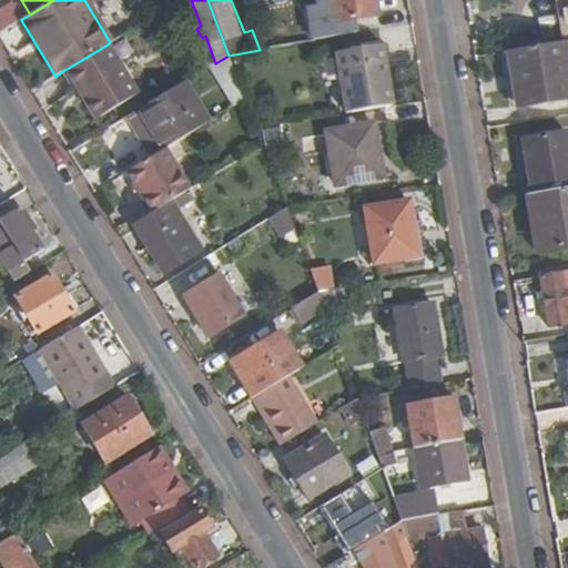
[(321,0),(322,8),(324,23),(335,22),(332,0),(321,0)]
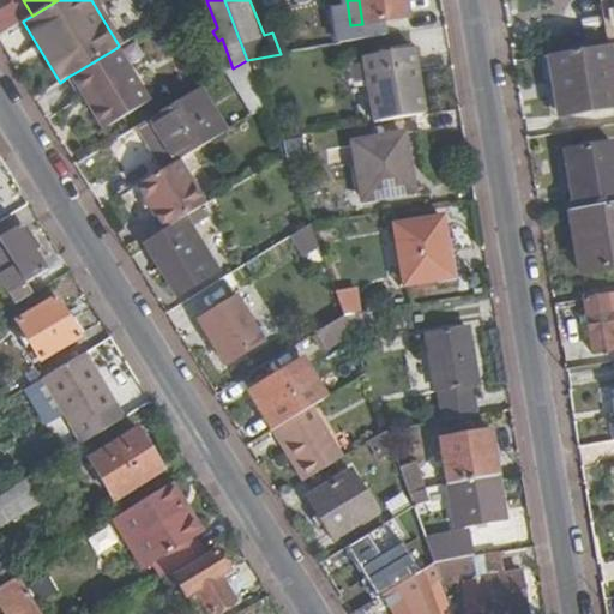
[(359,0),(362,24),(381,20),(408,17),(404,0),(359,0)]
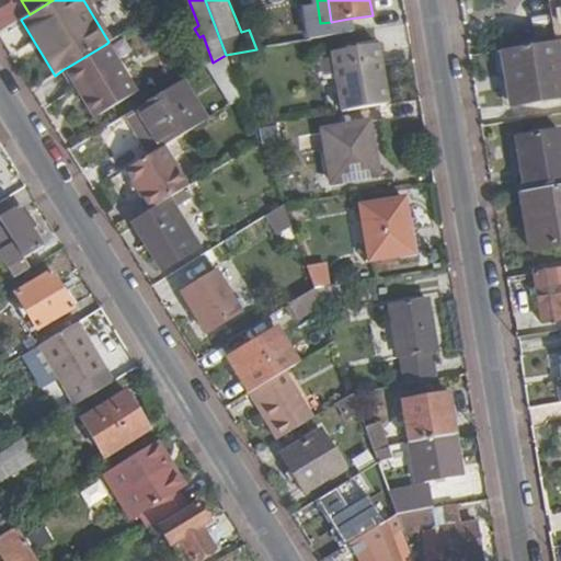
[(21,20),(22,19),(14,7),(0,15),(0,21),(6,30),(21,20)]
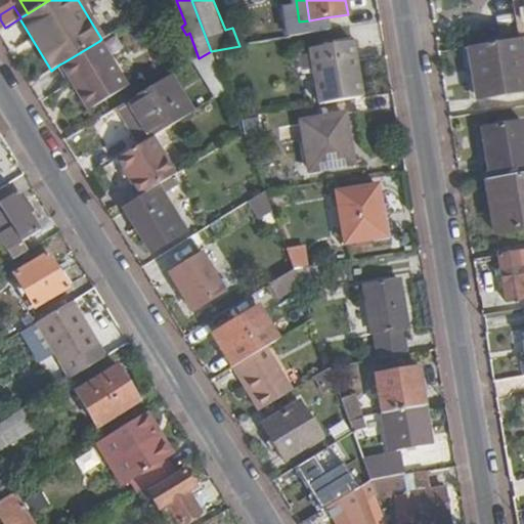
[(286,9),(290,38),(328,32),(325,17),(309,20),(299,22),(297,7),(286,9)]
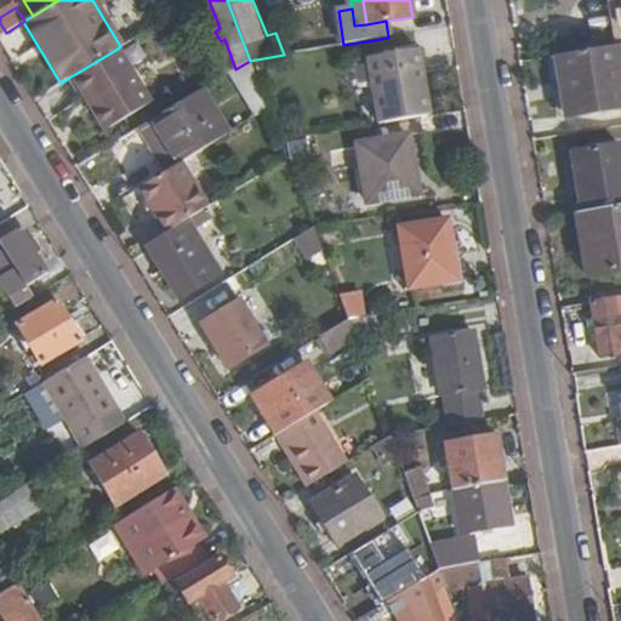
[(620,86),(615,47),(557,57),(567,117),(620,107),(620,86)]
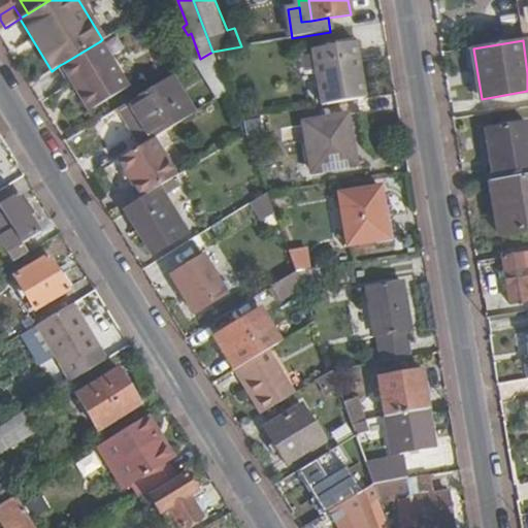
[(128,87),(100,41),(64,63),(81,92),(77,94),(89,111),(128,87)]
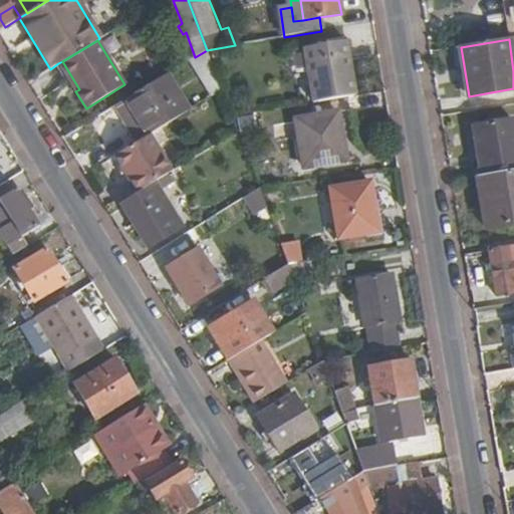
[(302,51),(311,104),(353,96),(344,43),(302,51)]
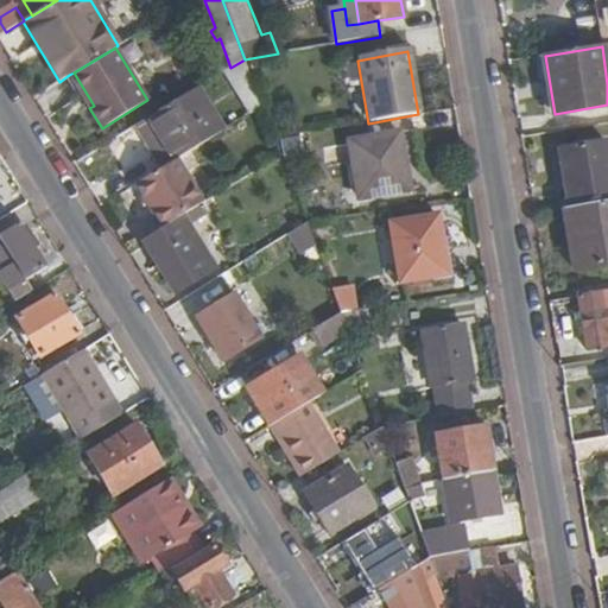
[(245,59),(230,68),(228,70),(247,116),(263,107),(245,59)]
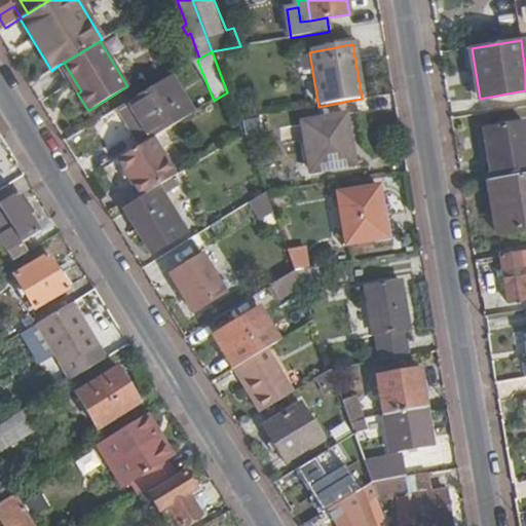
[(64,63),(60,65),(77,94),(81,91),(64,63)]
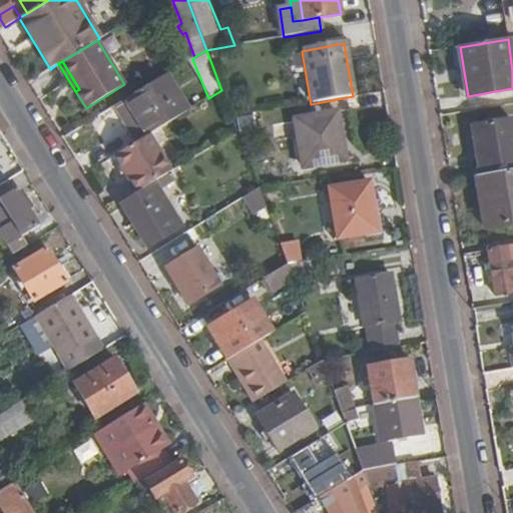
[(187,111),(166,75),(113,107),(121,120),(132,114),(145,136),(148,135),(187,111)]
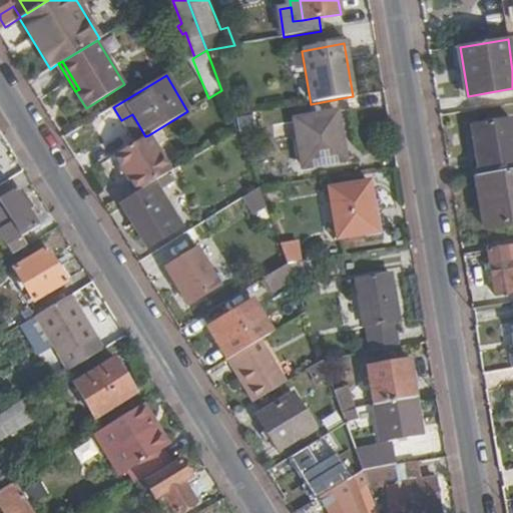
[(248,130),(252,129),(274,125),(280,123),(278,111),(246,118),(248,130)]
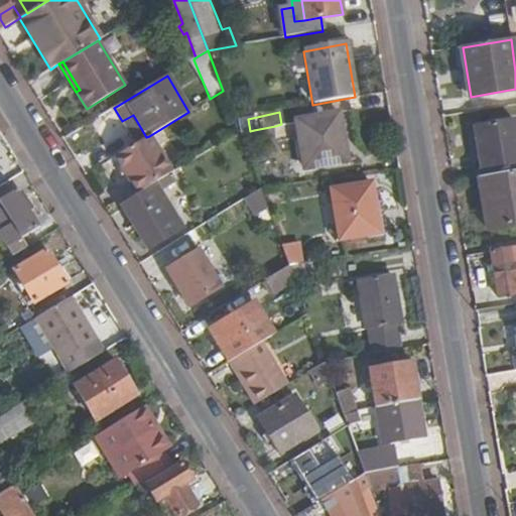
[(340,112),(295,117),(303,169),(349,164),(340,112)]
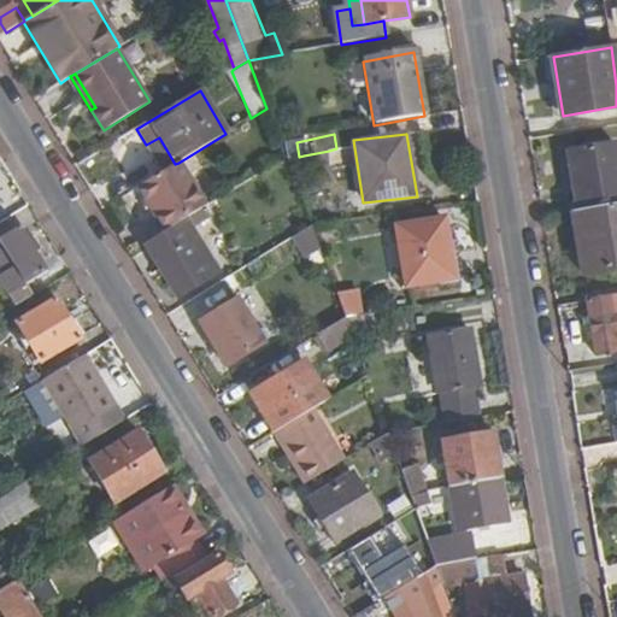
[(616,144),(569,152),(580,213),(616,205),(616,144)]
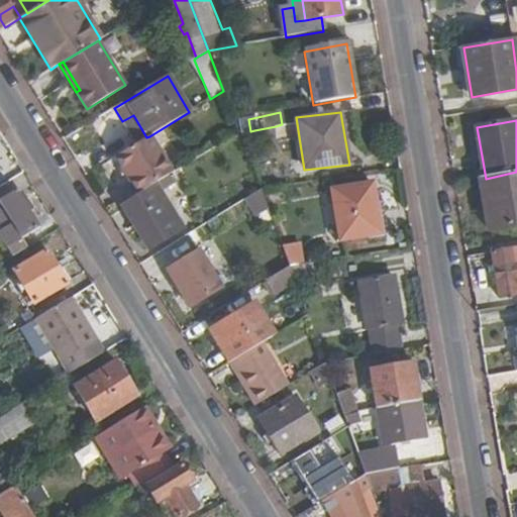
[(276,126),(254,130),(259,147),(279,142),(276,126)]
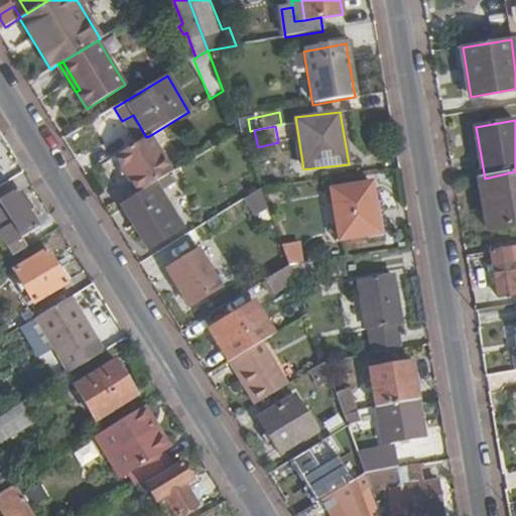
[(146,137),(116,156),(138,192),(154,182),(171,172),(149,136),(146,137)]
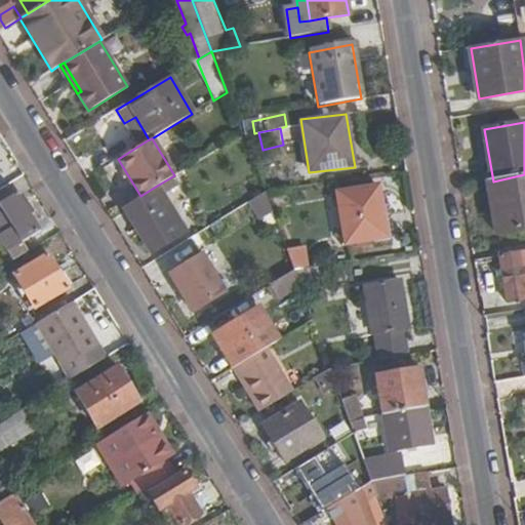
[(524,174),(493,182),(485,183),(493,234),(524,228),(524,174)]
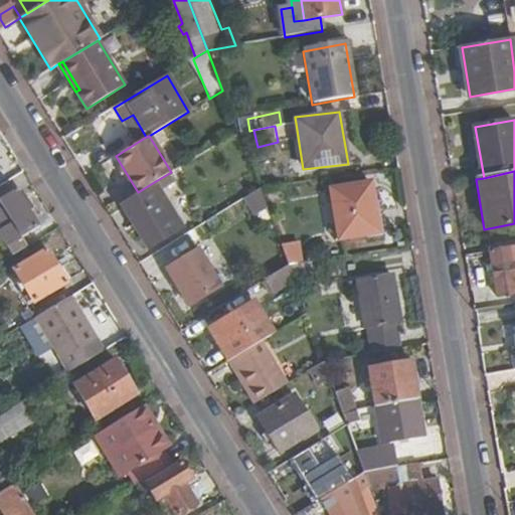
[(154,182),(138,192),(120,203),(147,248),(182,227),(154,182)]
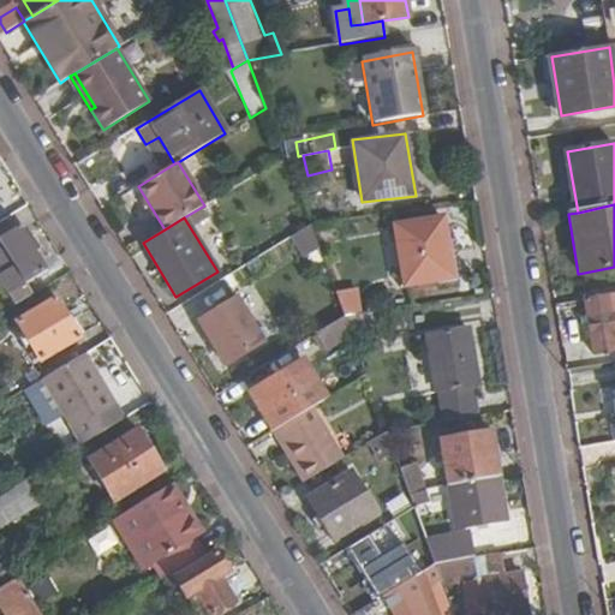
[(442,218),(393,226),(404,286),(452,276),(442,218)]
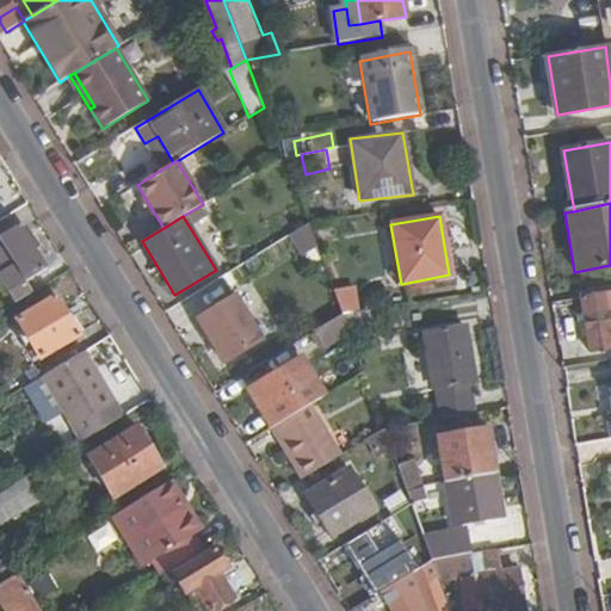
[(315,247),(307,224),(291,234),(304,253),(315,247)]
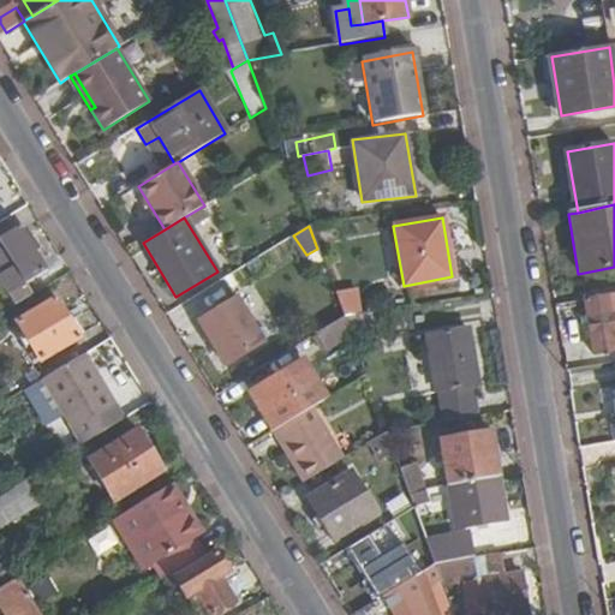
[(4,262),(11,273),(0,279),(9,293),(45,272),(19,228),(0,239),(0,244),(5,251),(0,254),(0,261),(1,263),(4,262)]
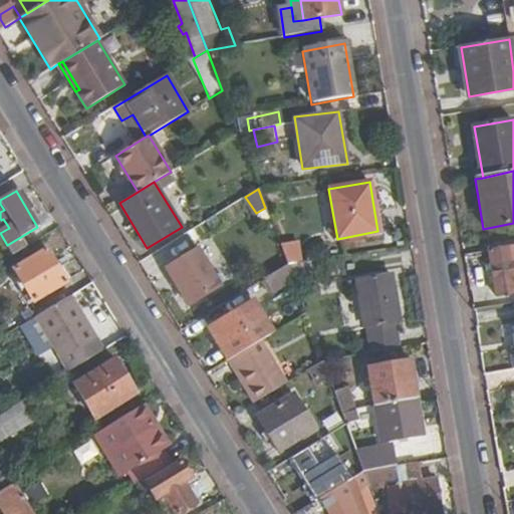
[(301,236),(277,240),(287,265),(310,261),(301,236)]
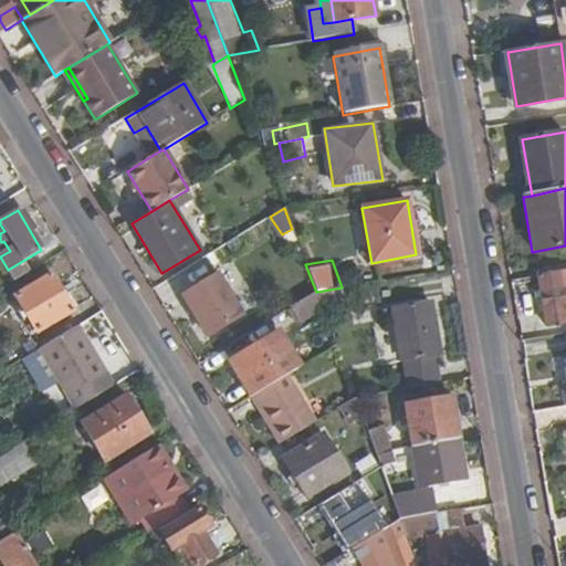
[(565,270),(537,275),(546,324),(565,321),(565,270)]
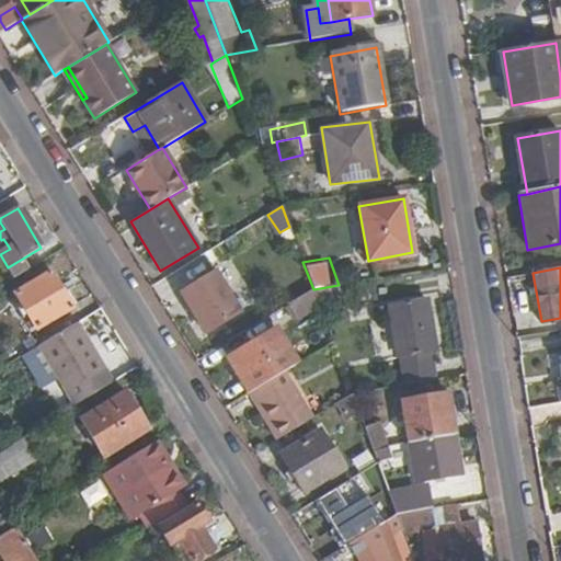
[(37,330),(71,308),(49,272),(15,294),(37,330)]
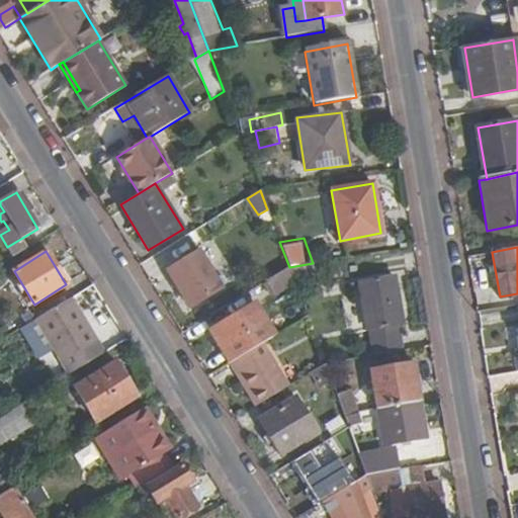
[(190,309),(221,290),(198,255),(169,273),(190,309)]
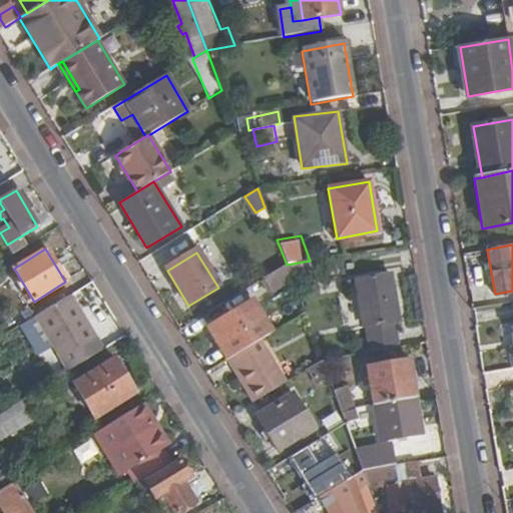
[(310,261),(287,265),(291,276),(316,272),(314,260),(310,261)]
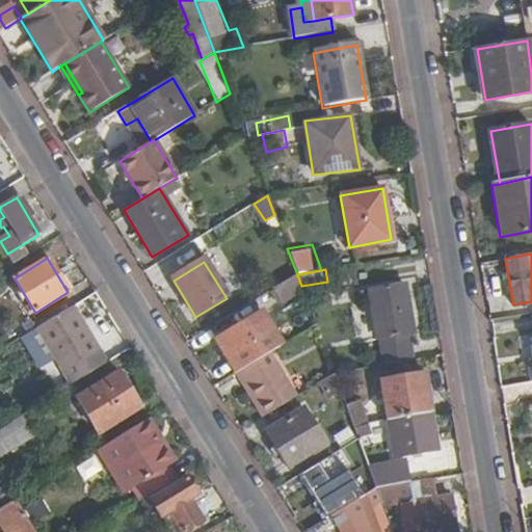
[(297,274),(270,291),(280,306),(303,291),(301,286),(297,274)]
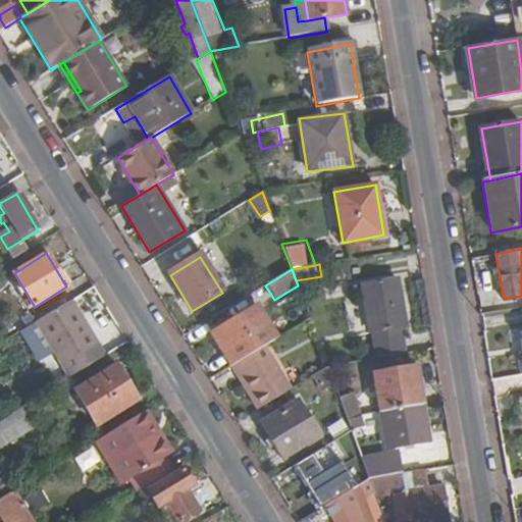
[(377,358),(407,352),(403,326),(405,325),(397,278),(363,283),(370,331),(373,330),(377,358)]
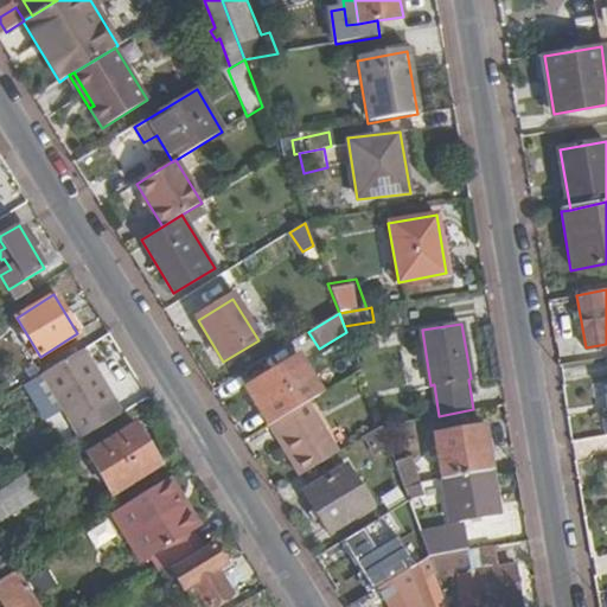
[(38,375),(77,441),(121,415),(81,349),(38,375)]
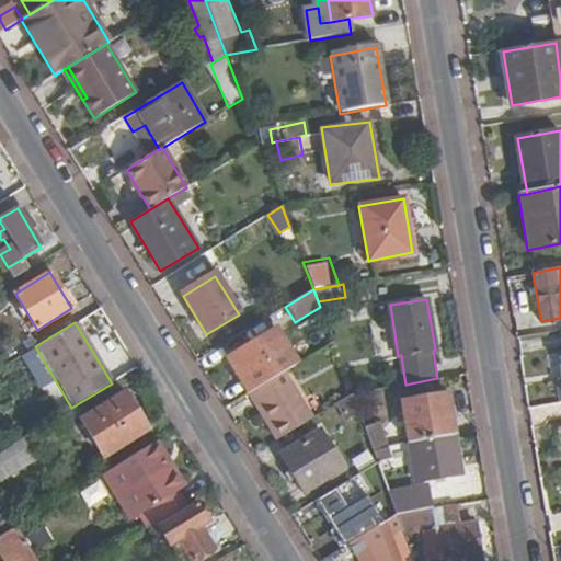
[(229,358),(249,393),(284,373),(297,365),(276,330),(229,358)]
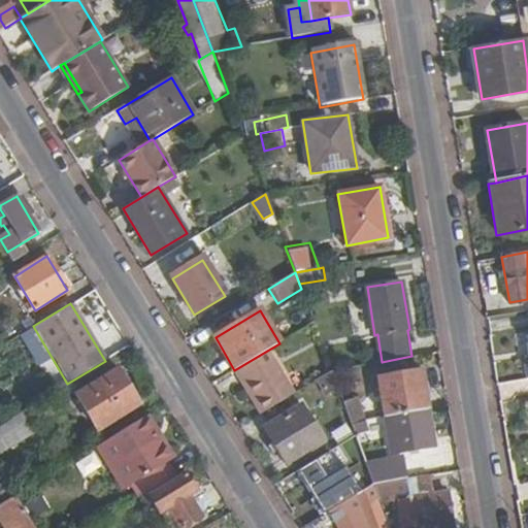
[(267,351),(234,370),(261,415),(295,394),(267,351)]
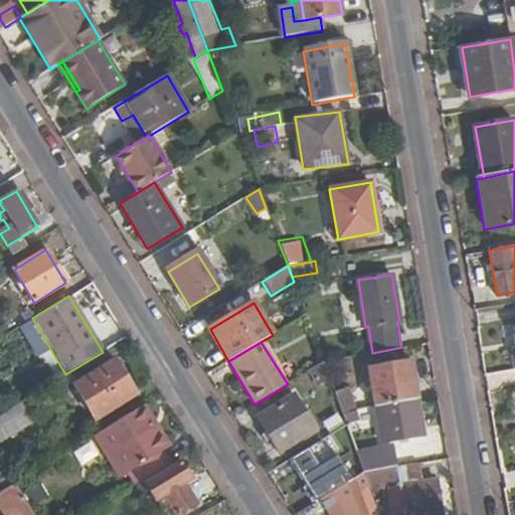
[(137,393),(116,359),(75,384),(96,418),(137,393)]
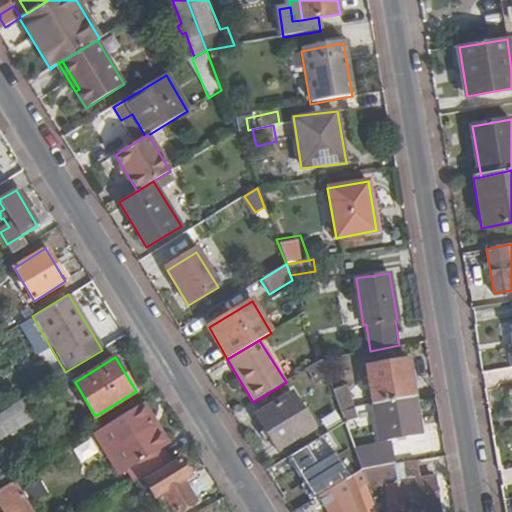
[(374,403),(415,396),(410,359),(369,366),(374,403)]
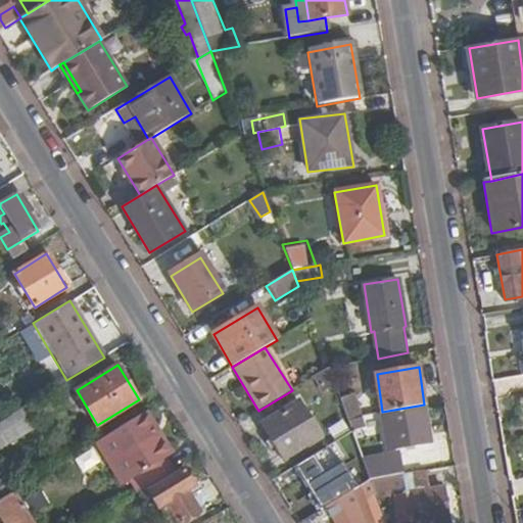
[(335,384),(329,368),(315,376),(320,389),(335,384)]
